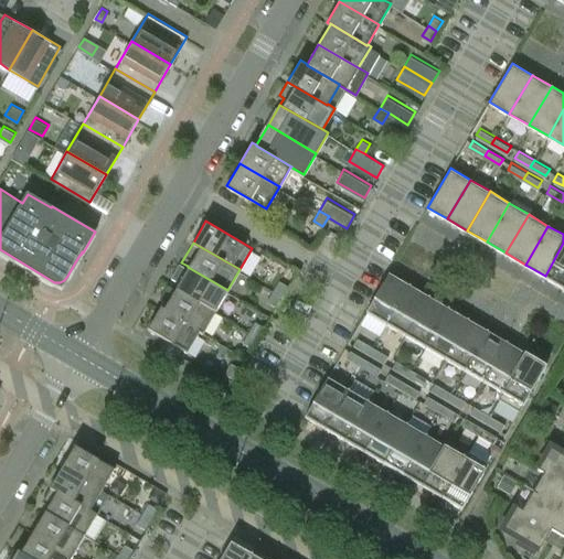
[(563,243),(545,276),(563,286),(563,243)]
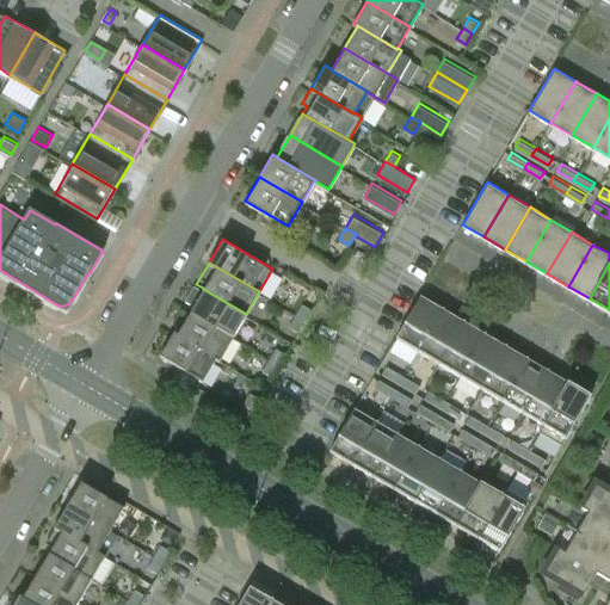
[(246,314),(203,289),(195,283),(185,298),(195,304),(190,310),(233,337),(246,314)]
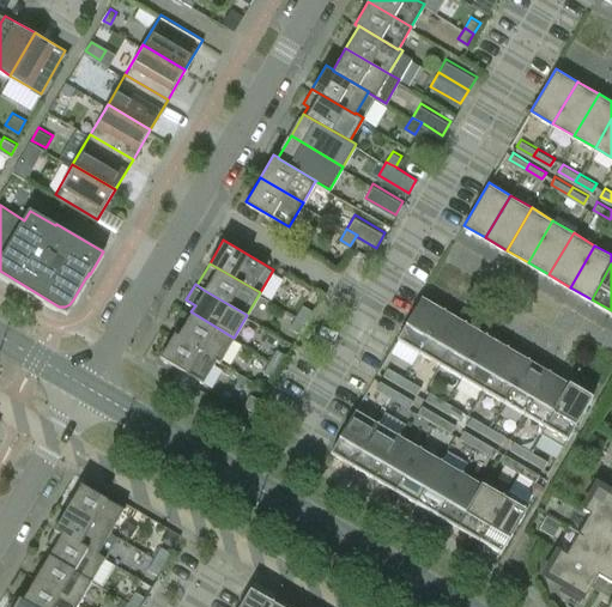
[(398,337),(419,350),(444,308),(422,295),(398,337)]
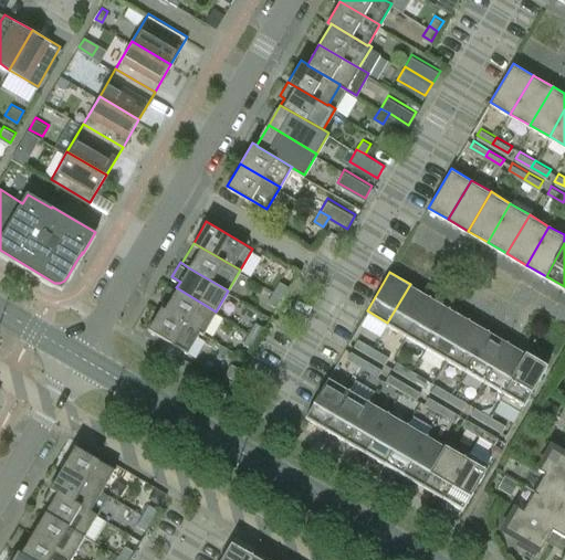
[(273,289),(282,295),(289,284),(280,280),(273,289)]
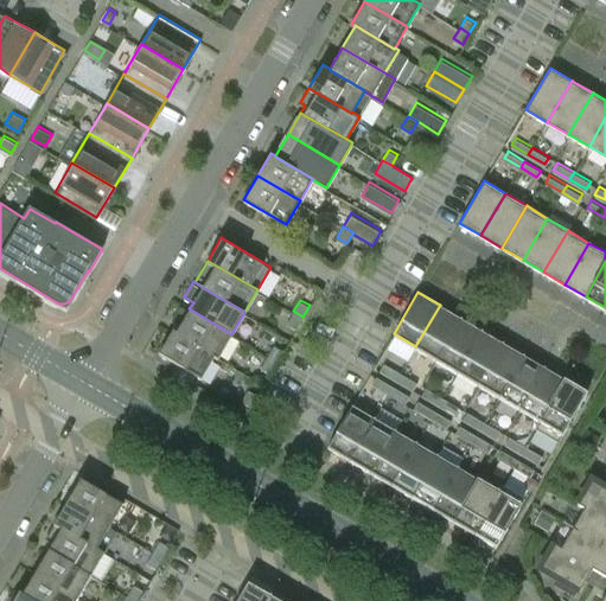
[(218,357),(231,334),(189,308),(179,304),(171,319),(180,324),(177,330),(176,331),(215,353),(215,355),(218,357)]
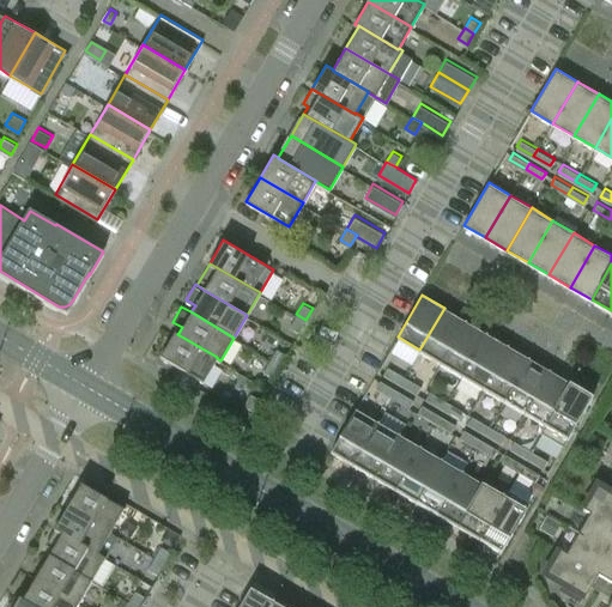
[(466,321),(444,308),(419,350),(442,363),(466,321)]
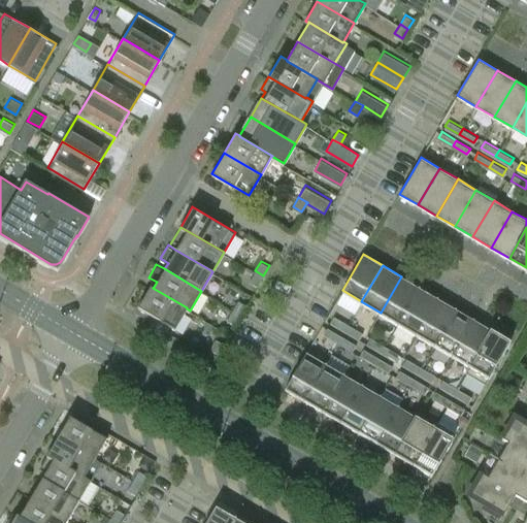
[(263,275),(255,270),(250,280),(258,285),(263,275)]
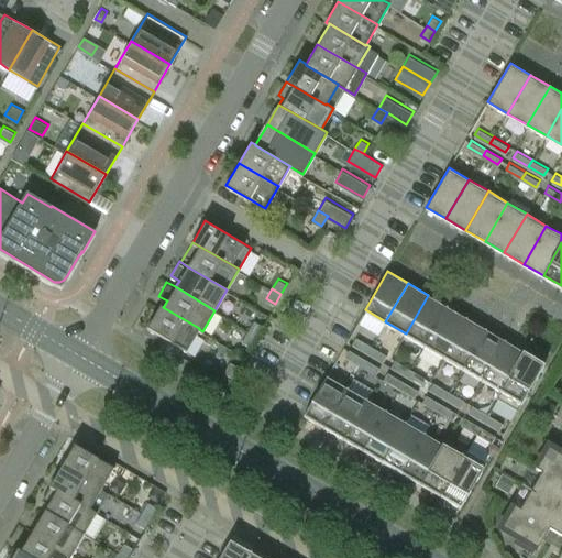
[(406,334),(425,345),(448,306),(428,295),(406,334)]
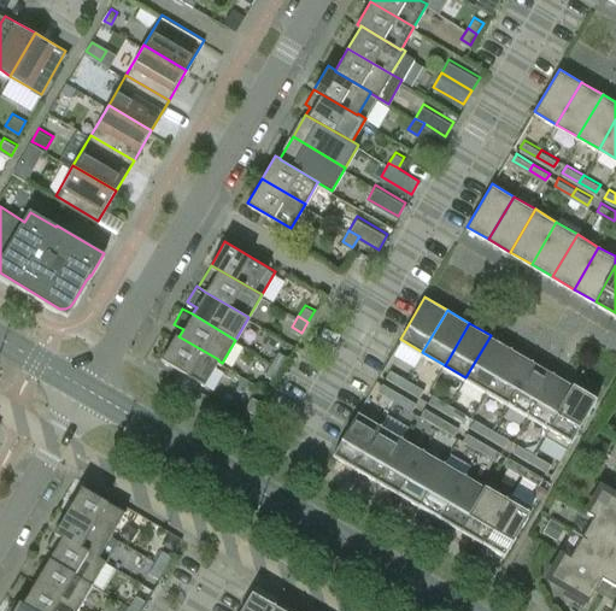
[(179,336),(180,335),(175,334),(159,360),(177,371),(180,368),(205,383),(218,360),(218,359),(179,336)]
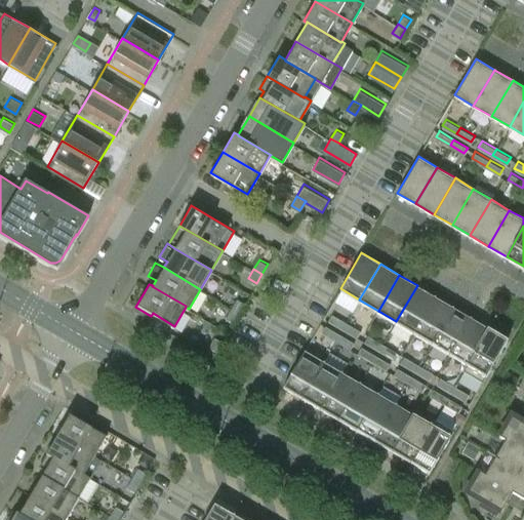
[(435,295),(417,285),(396,321),(413,331),(435,295)]
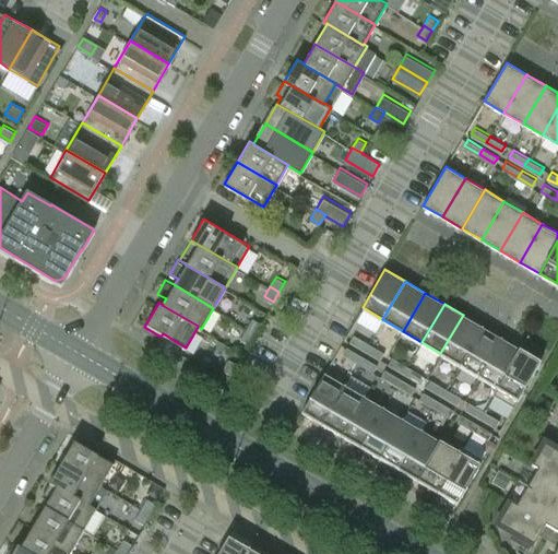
[(440,353),(460,365),(482,327),(463,315),(440,353)]
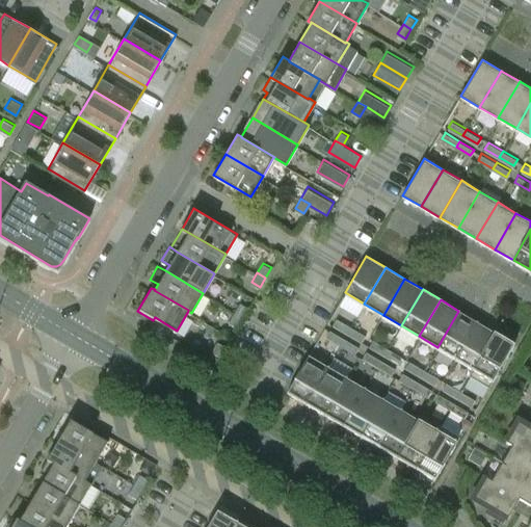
[(234,311),(242,316),(248,307),(240,301),(234,311)]
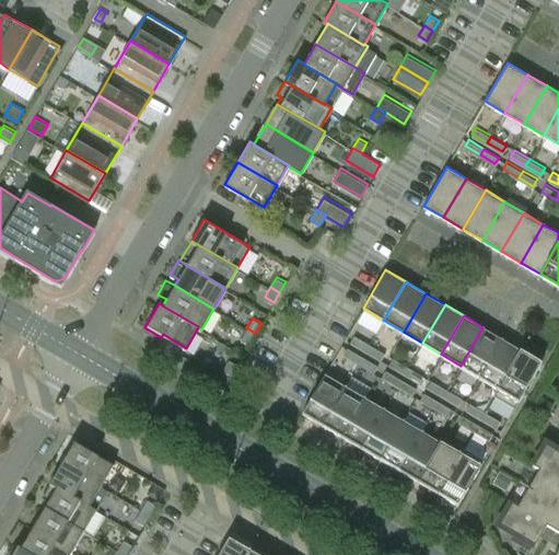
[(367,349),(370,343),(369,343),(375,332),(363,325),(358,335),(354,334),(350,340),(367,349)]
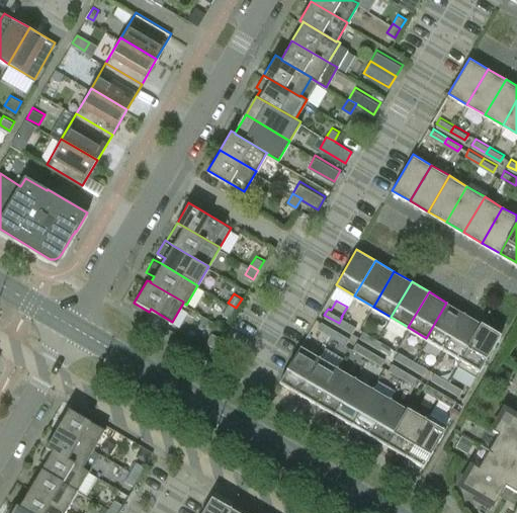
[(236,308),(228,303),(223,312),(231,317),(236,308)]
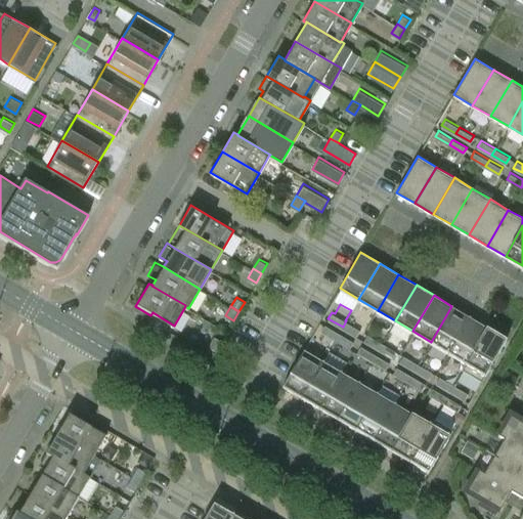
[(470,316),(451,306),(431,342),(448,352),(470,316)]
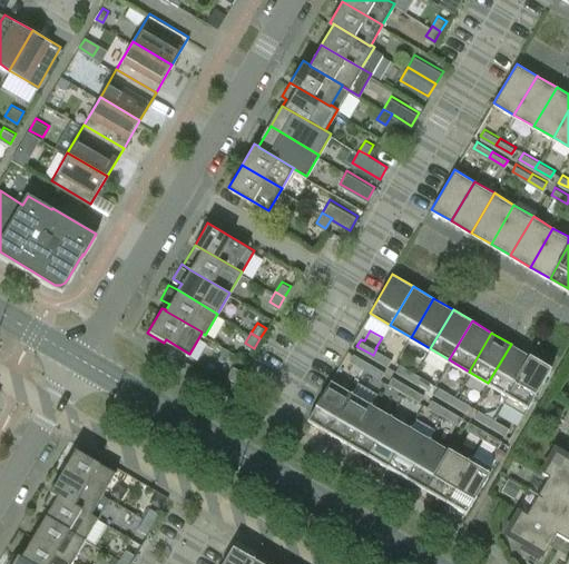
[(511,344),(488,383),(507,393),(508,394),(531,355),(511,344)]
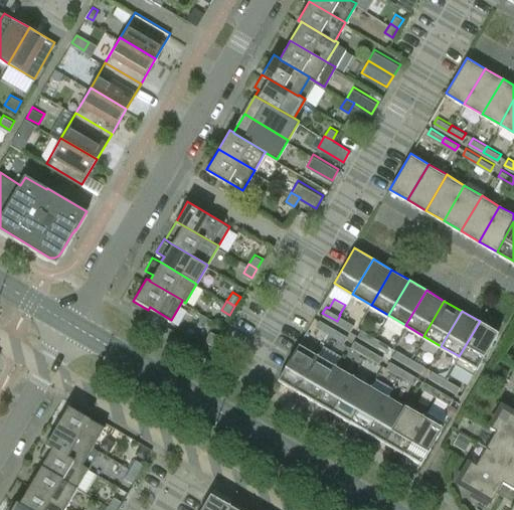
[(354,323),(340,315),(337,321),(350,329),(354,323)]
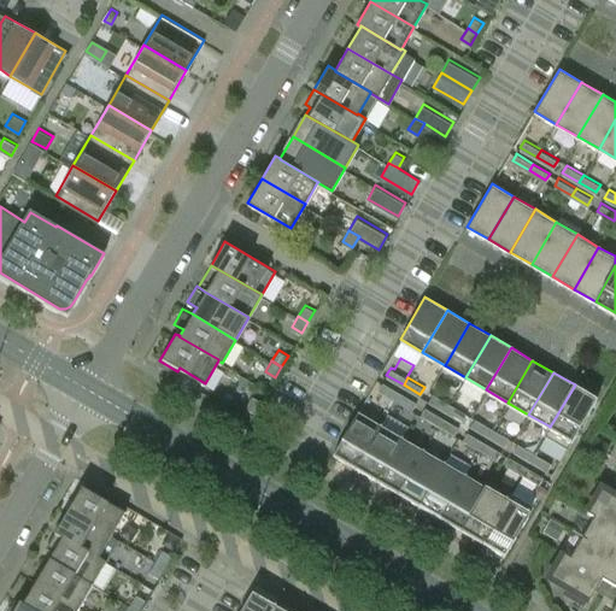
[(379,388),(396,399),(400,391),(383,381),(379,388)]
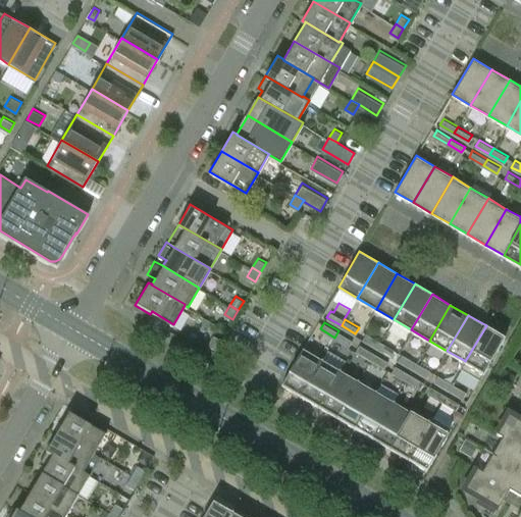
[(505,337),(486,325),(465,361),(464,360),(460,366),(480,378),(505,337)]
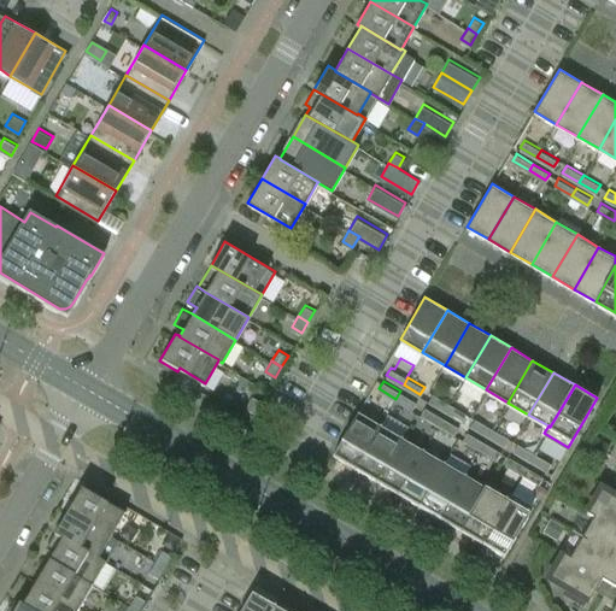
[(416,400),(400,391),(396,399),(412,407),(416,400)]
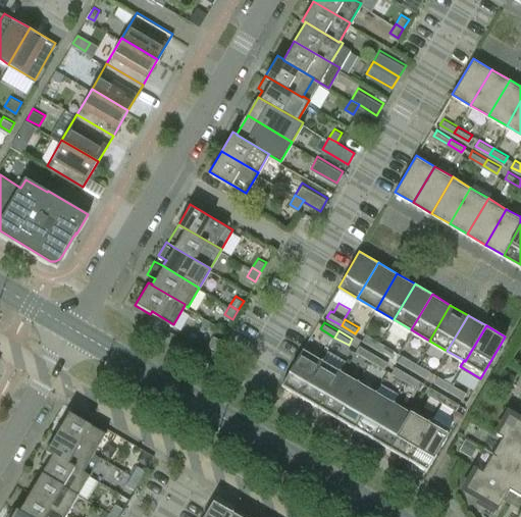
[(363,339),(378,347),(381,341),(367,332),(363,339)]
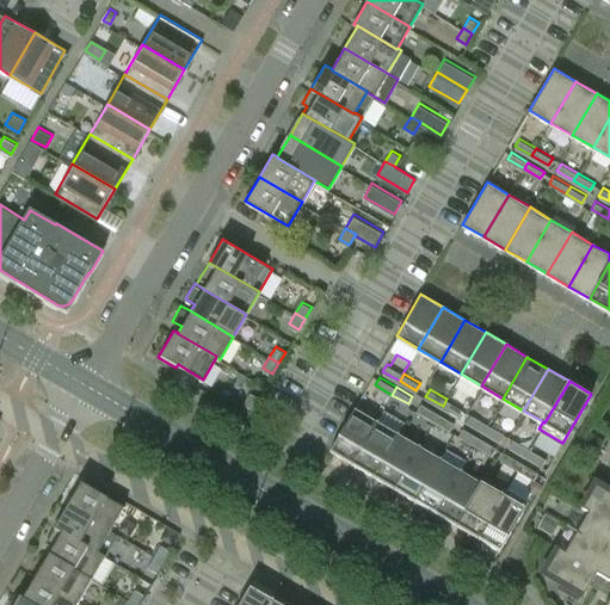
[(250,390),(244,402),(253,407),(259,396),(250,390)]
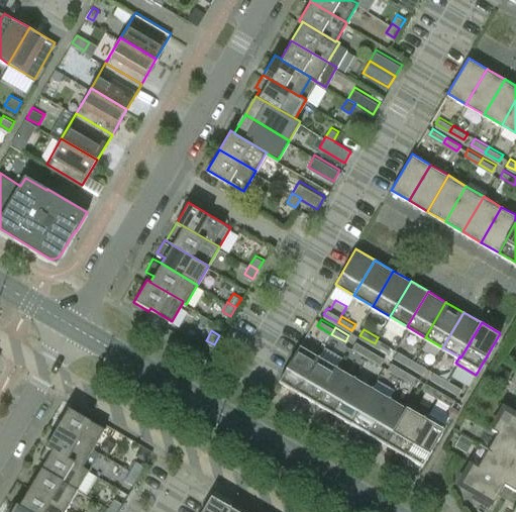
[(391,345),(378,337),(375,343),(387,351),(391,345)]
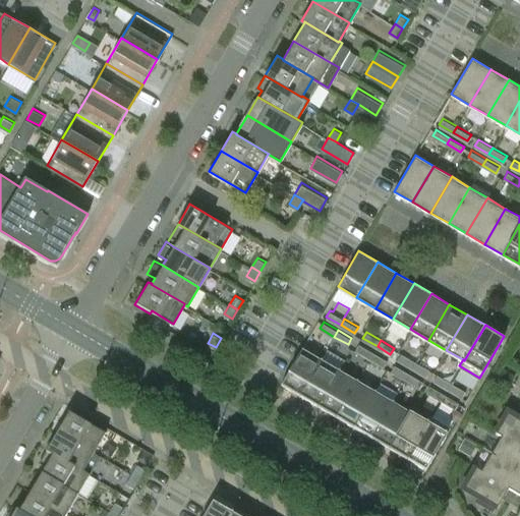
[(355,349),(370,358),(374,351),(359,343),(355,349)]
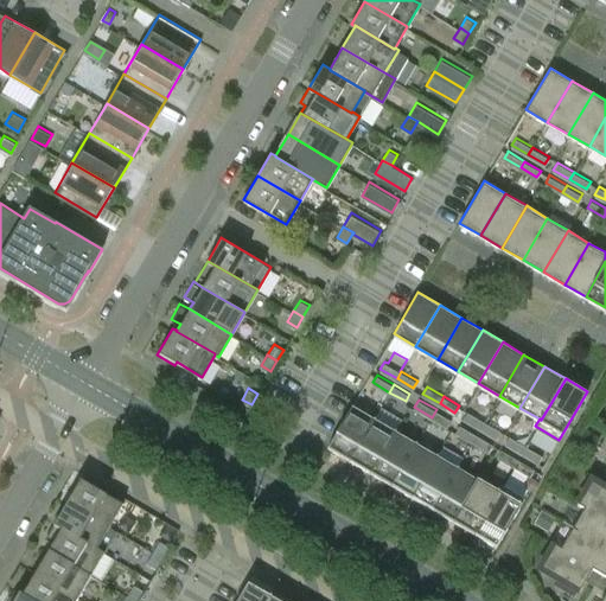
[(327,446),(350,459),(375,417),(352,404),(327,446)]
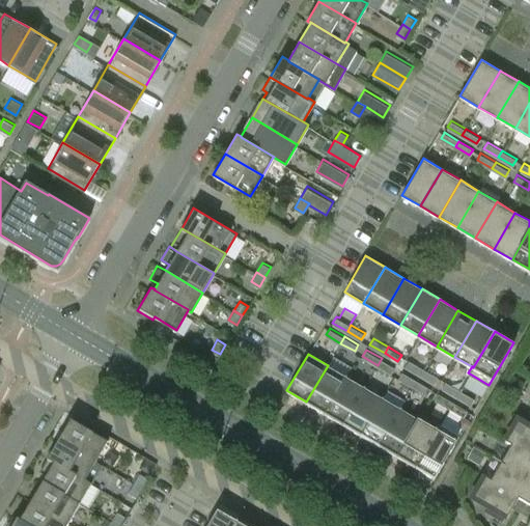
[(394,366),(382,358),(378,365),(391,372),(394,366)]
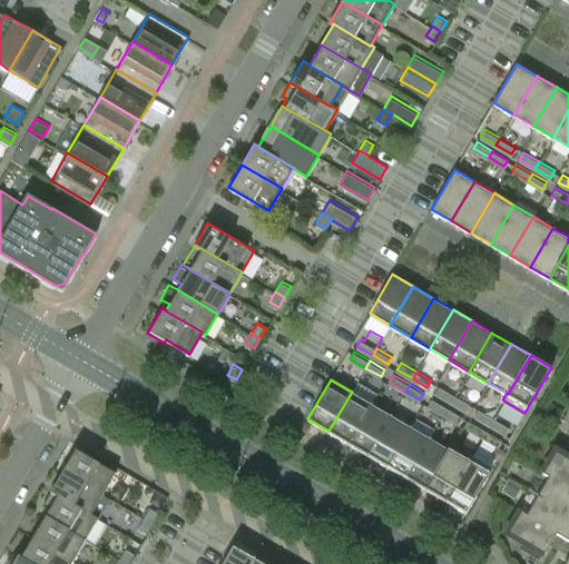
[(435,393),(451,402),(455,394),(440,385),(435,393)]
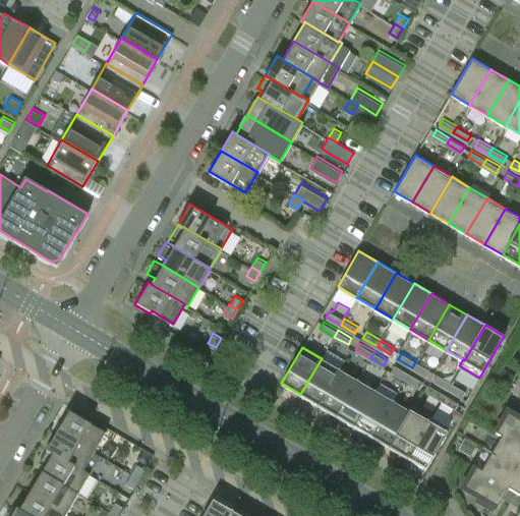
[(322,358),(300,394),(319,405),(340,368),(322,358)]
